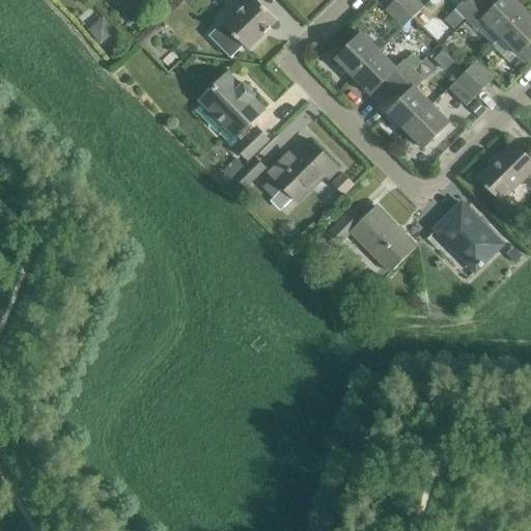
[(223,22),(210,35),(230,57),(242,46),(247,51),(273,22),(252,0),(239,0),(245,5),(225,24),(223,22)]
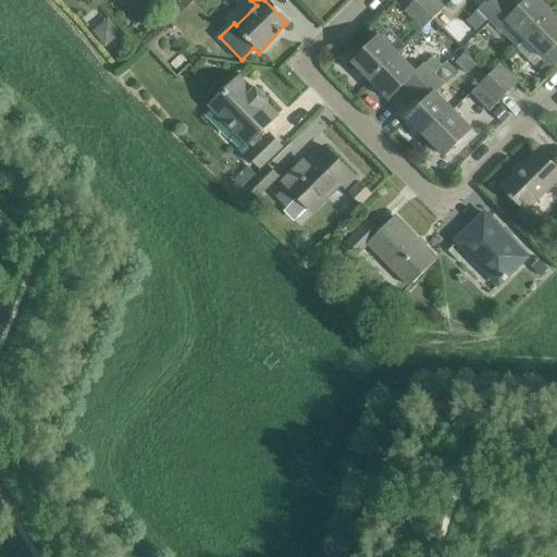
[(434,0),(417,0),(416,1),(433,21),(444,10),(434,0)]
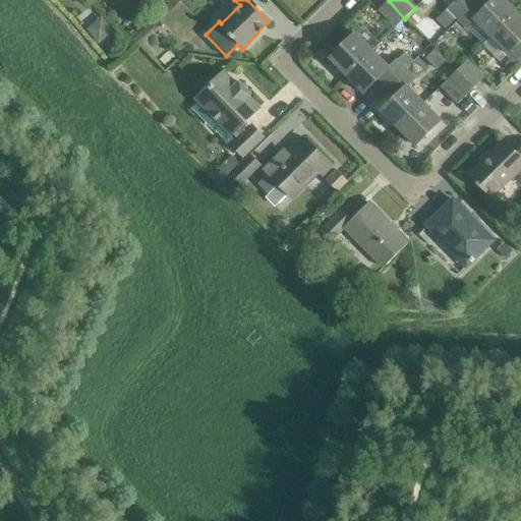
[(452,0),(455,2),(439,19),(448,29),(456,20),(476,0),(475,0),(452,0)]
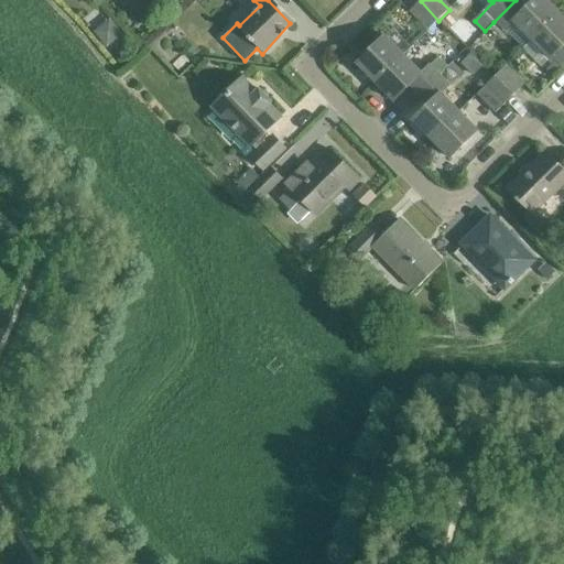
[(516,0),(494,22),(503,32),(512,23),(530,42),(559,14),(544,0),(534,0),(524,10),(516,0)]
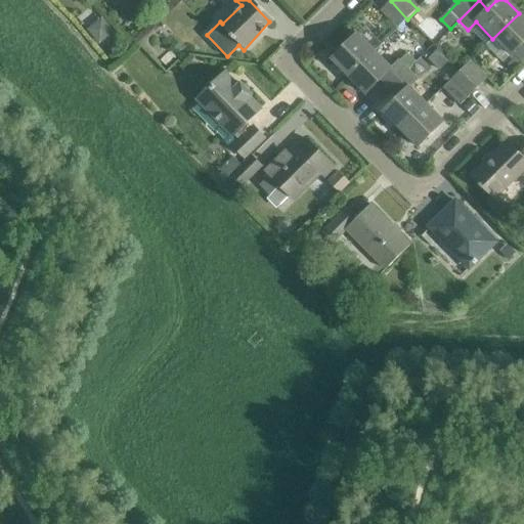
[(407,19),(391,1),(381,11),(398,29),(407,19)]
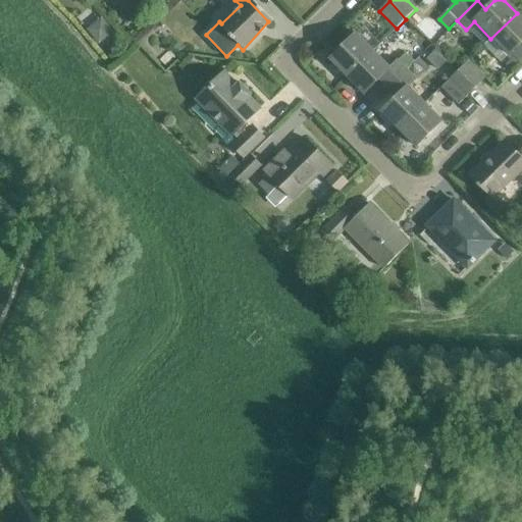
[(521,17),(517,13),(490,39),(508,56),(521,41),(521,17)]
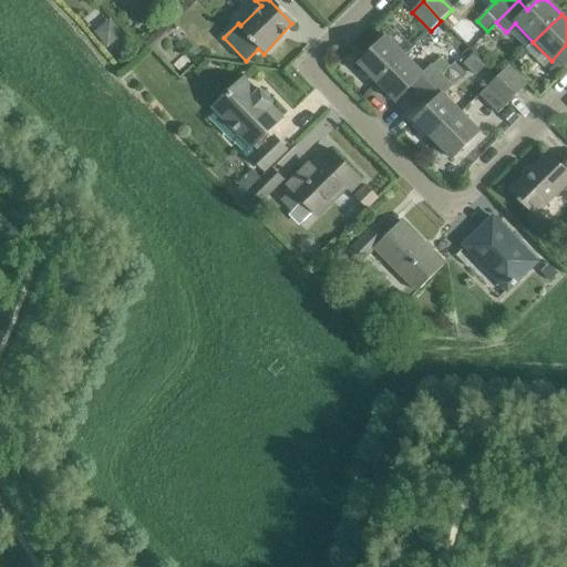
[(377,84),(405,57),(387,38),(358,65),(377,84)]
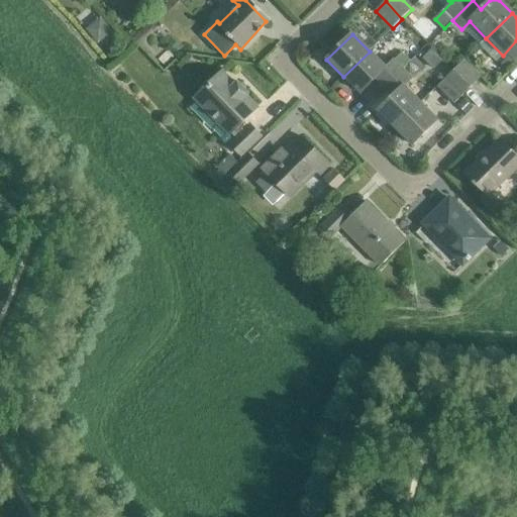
[(166,49),(158,59),(164,65),(172,56),(166,49)]
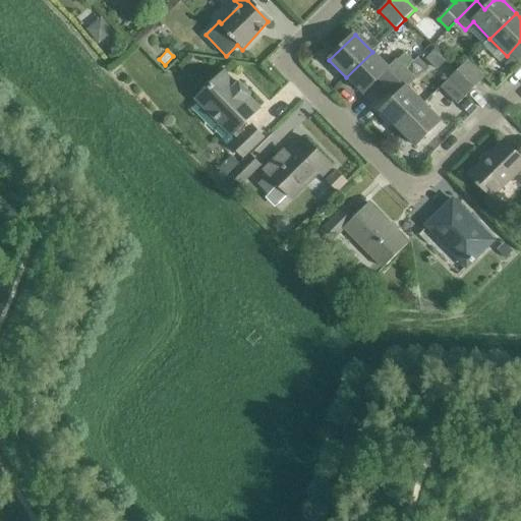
[(435,50),(425,60),(438,71),(447,62),(435,50)]
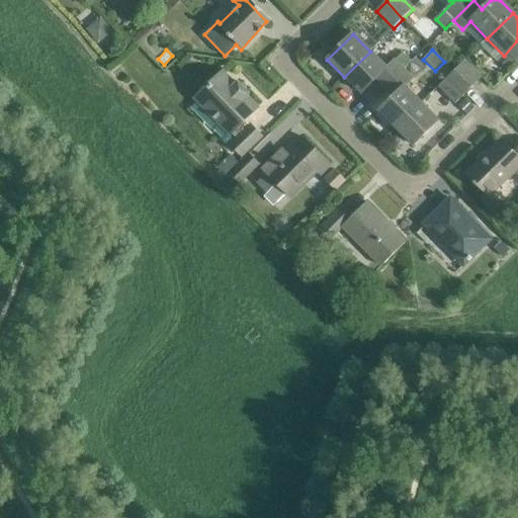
[(370,52),(344,77),(361,94),(375,80),(384,88),(404,70),(395,61),(386,68),(370,52)]
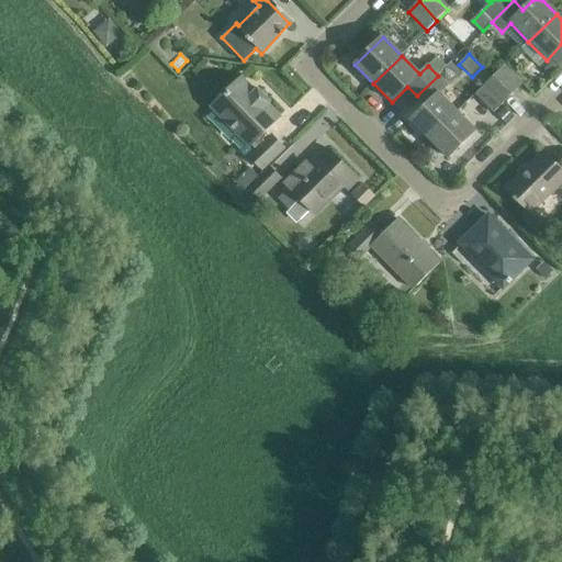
[(493,77),(512,96),(521,85),(504,66),(493,77)]
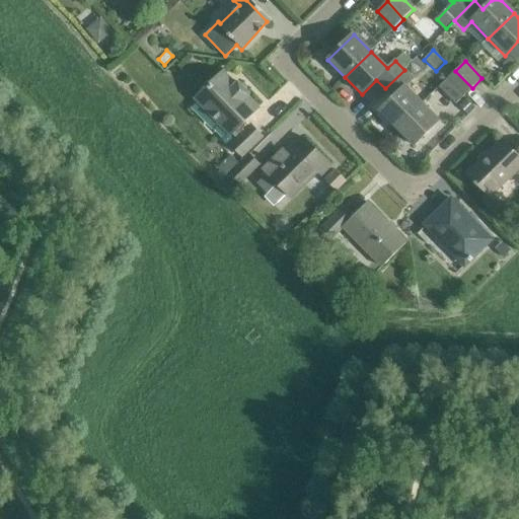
[(404,70),(385,88),(393,97),(379,112),(396,129),(422,103),(405,87),(414,79),(404,70)]
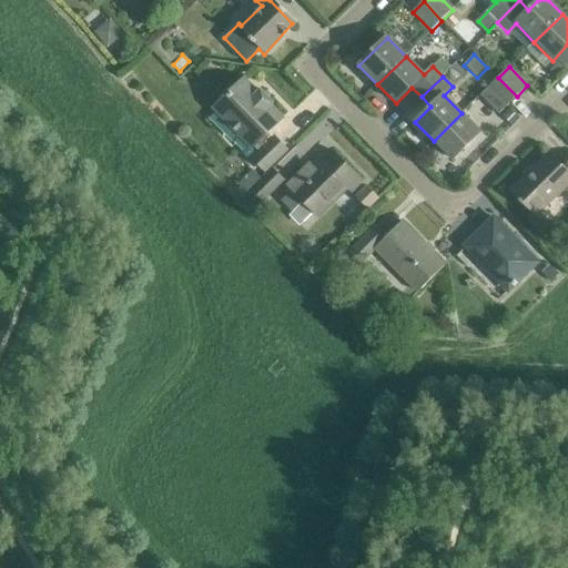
[(517,97),(498,78),(479,95),(498,115),(517,97)]
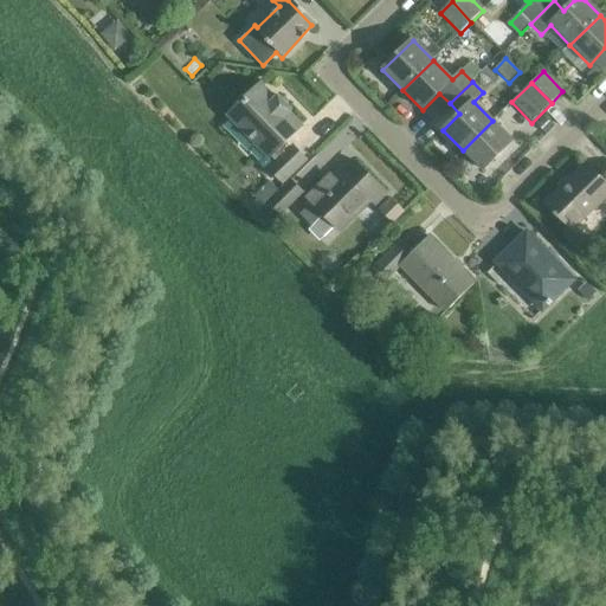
[(281,182),(303,161),(291,148),(290,149),(283,143),(300,128),(287,115),(290,111),(277,97),(272,101),(259,88),(229,117),(268,158),(269,156),(276,163),(270,171),(281,182)]
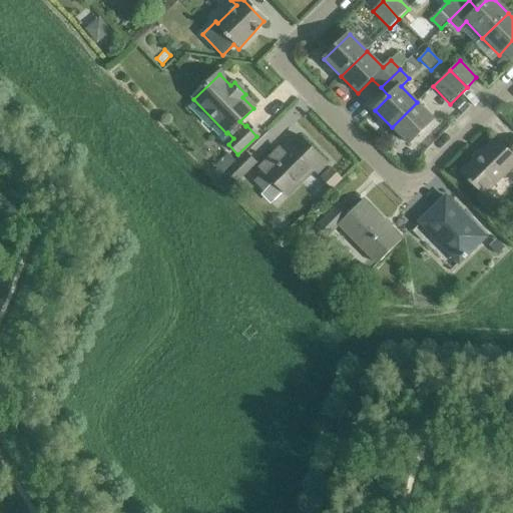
[(461,99),(454,105),(462,114),(469,108),(461,99)]
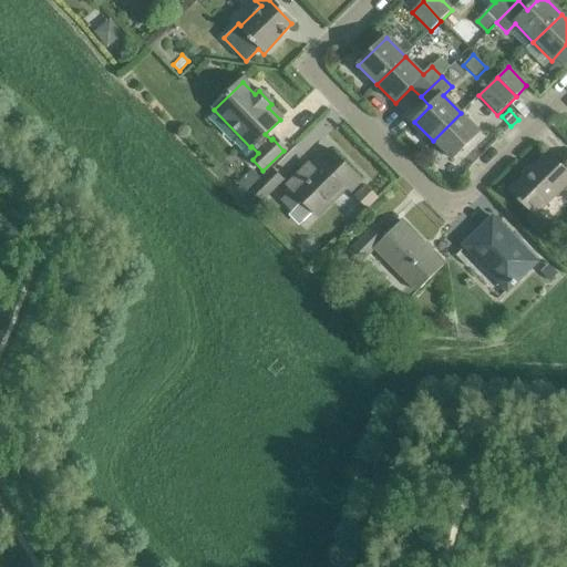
[(480,132),(461,113),(433,141),(451,160),(480,132)]
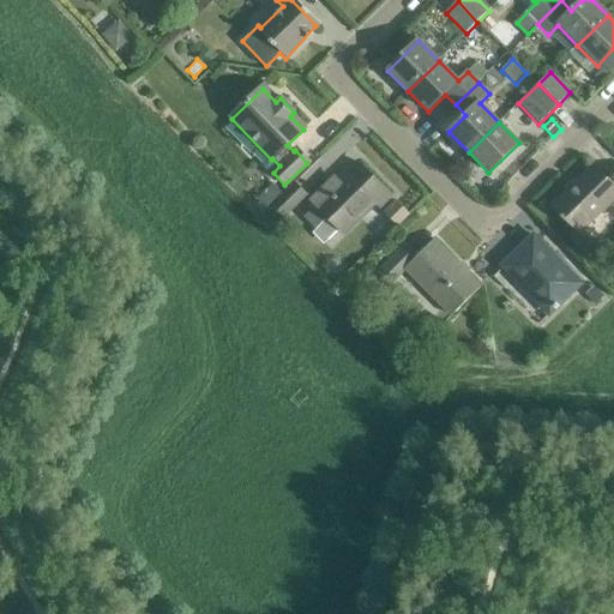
[(315,206),(302,218),(327,242),(339,230),(342,234),(373,203),(379,209),(390,198),(357,164),(331,191),(325,186),(309,200),(315,206)]
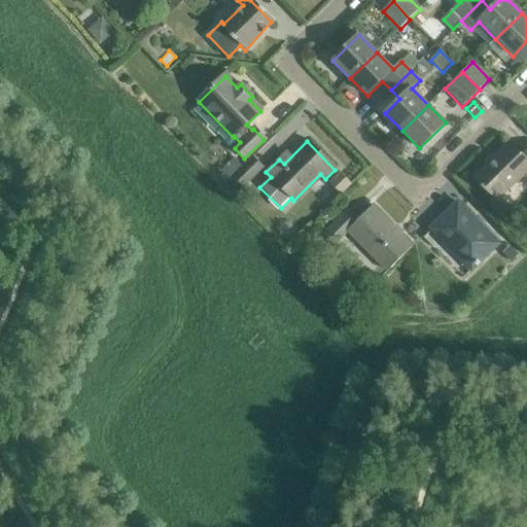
[(526,150),(522,155),(508,142),(473,177),(497,201),(526,171),(526,150)]
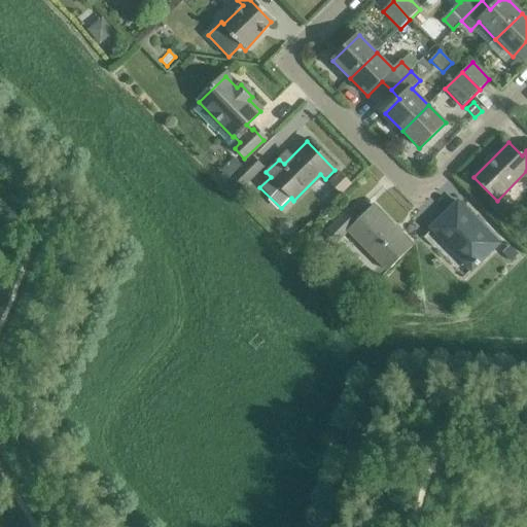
[(243,167),(234,157),(220,171),(230,180),(243,167)]
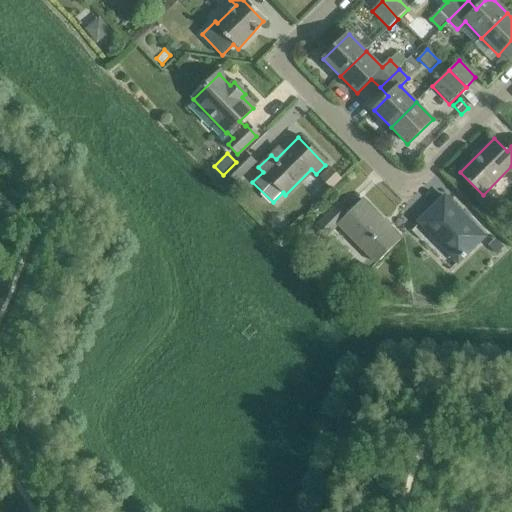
[(232,187),(255,164),(245,153),(236,162),(223,175),(222,176),(232,187)]
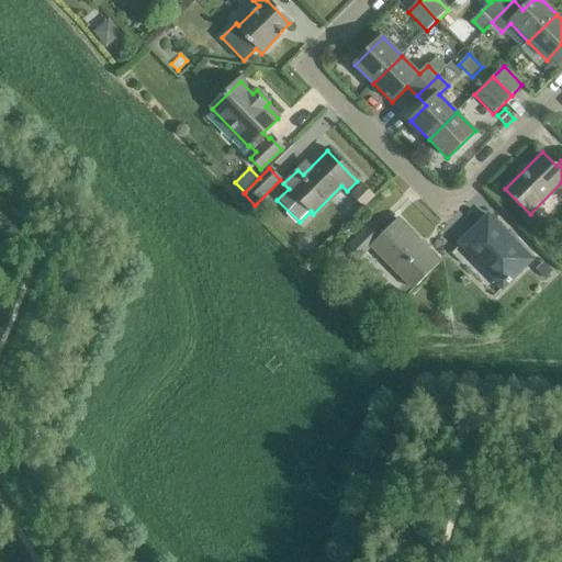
[(362,184),(351,195),(363,209),(374,198),(362,184)]
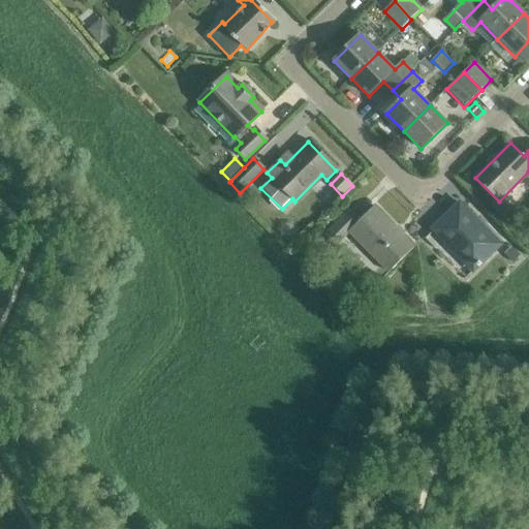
[(472,271),(499,245),(458,204),(432,229),(472,271)]
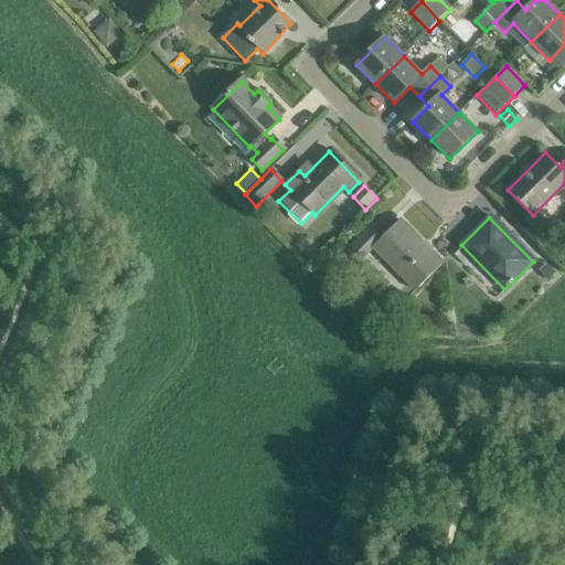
[(415,291),(441,265),(400,222),(384,237),(373,227),(348,253),(359,264),(373,249),(415,291)]
